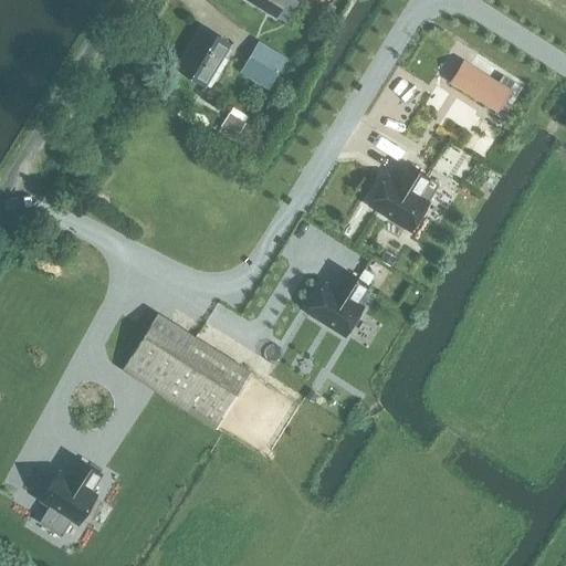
[(243,0),(274,19),(286,0),(243,0)]
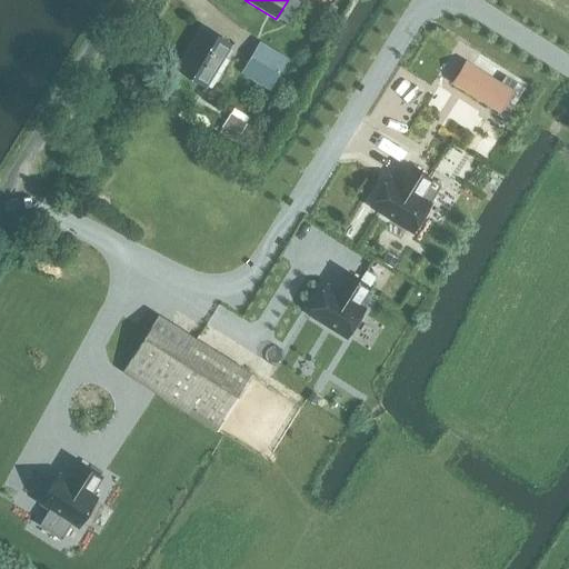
[(206,87),(231,46),(202,28),(177,69),(206,87)]
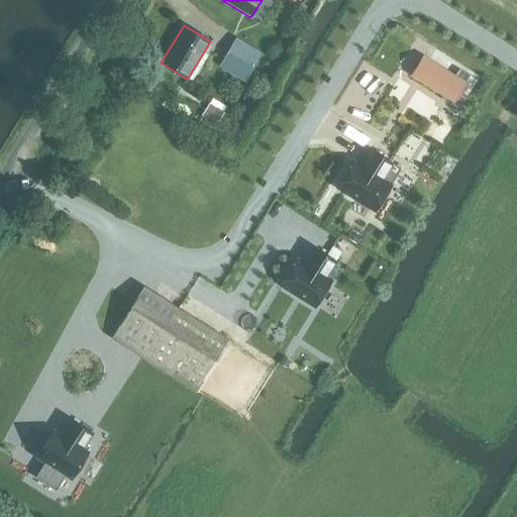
[(238,37),(225,60),(247,73),(261,50),(238,37)]
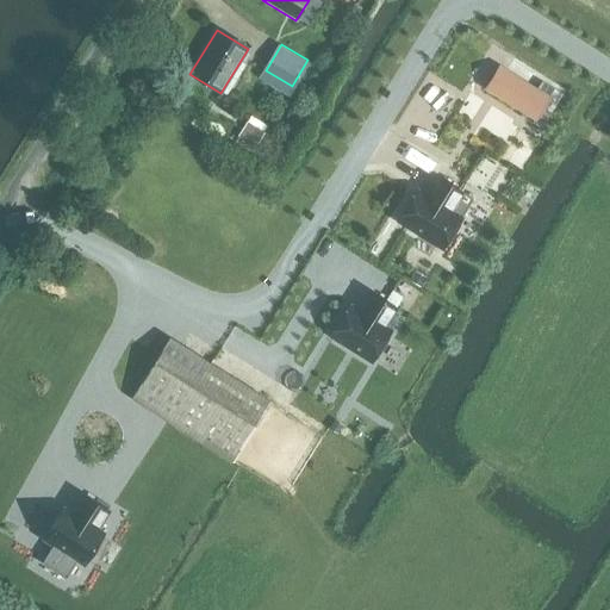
[(485,88),(534,119),(548,97),(499,66),(485,88)]
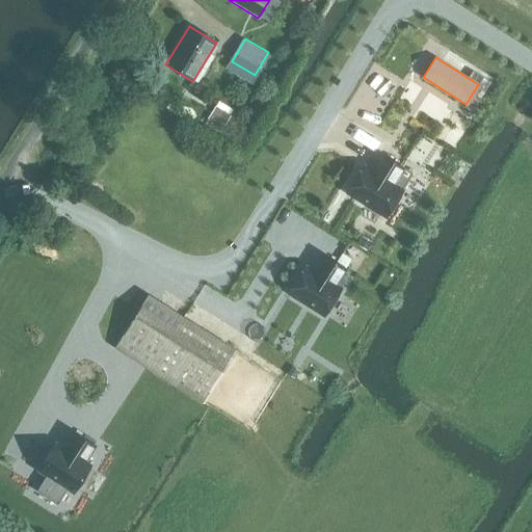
[(411,174),(381,155),(371,170),(364,165),(347,192),(386,216),(411,174)]
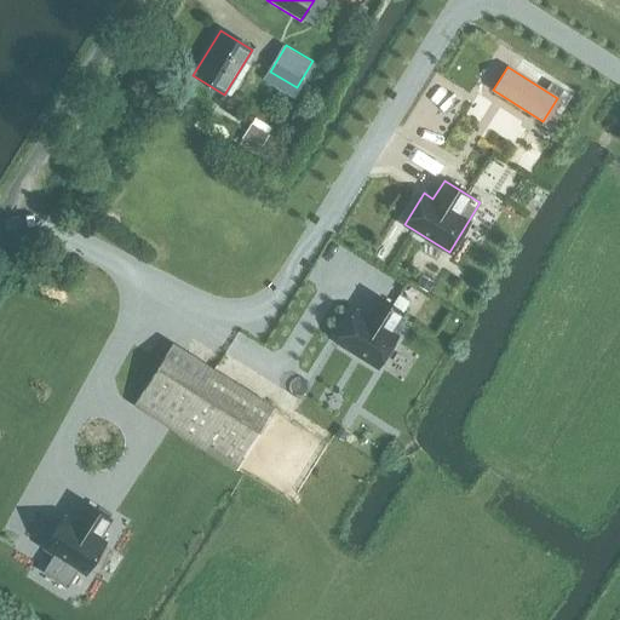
[(377,367),(396,336),(390,332),(401,314),(377,298),(366,316),(356,310),(337,342),(377,367)]
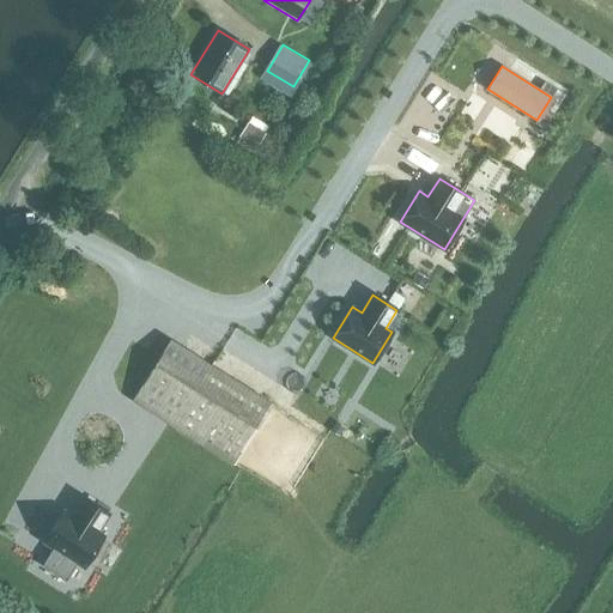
[(170,339),(131,400),(234,465),(272,404),(170,339)]
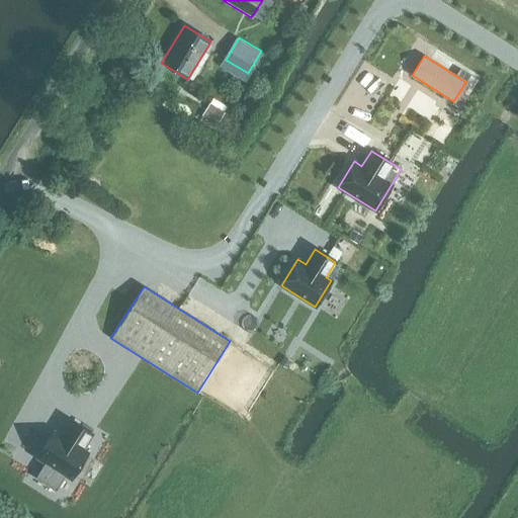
[(45,462),(34,478),(56,490),(66,475),(71,478),(86,453),(82,449),(91,434),(72,422),(62,437),(54,432),(37,457),(45,462)]
